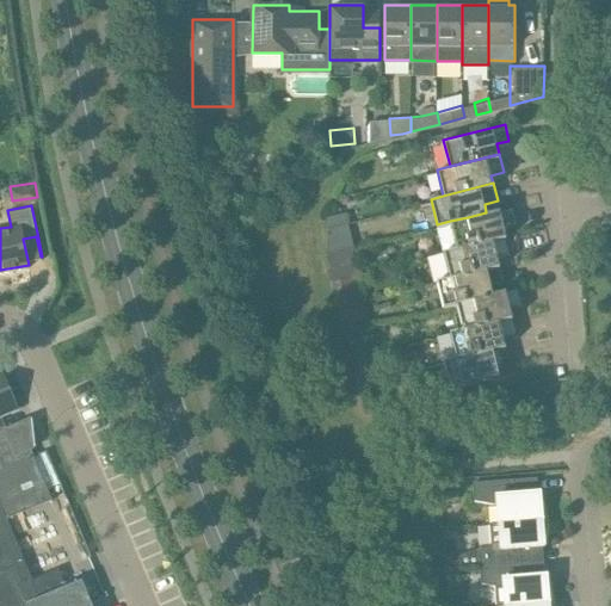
[(450,221),(456,247),(505,234),(504,227),(516,223),(512,208),(487,214),(486,212),(468,217),(450,221)]
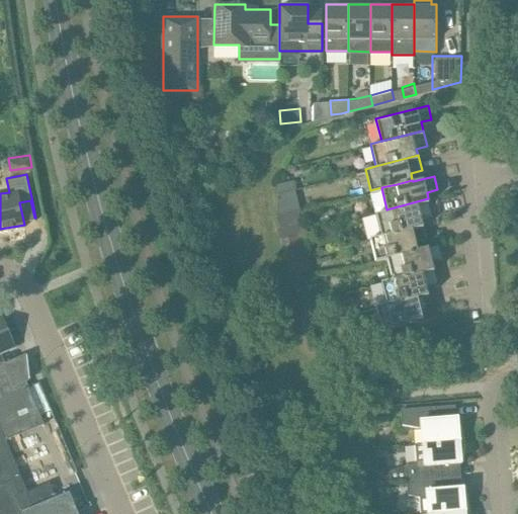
[(277,189),(296,185),(294,179),(275,182),(275,183),(277,189)]
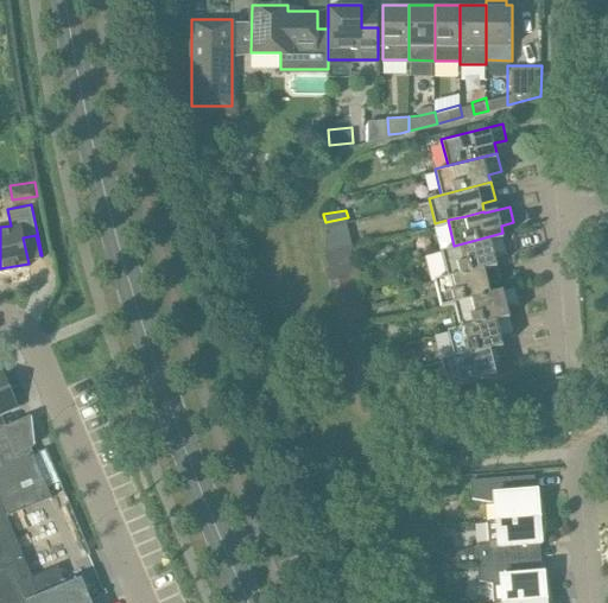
[(502,233),(454,246),(441,248),(448,274),(496,262),(495,254),(507,252),(502,233)]
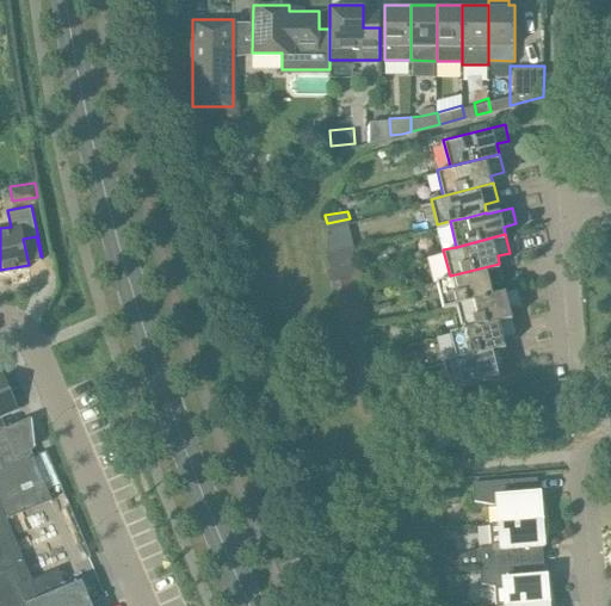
[(356,272),(350,248),(327,253),(332,277),(356,272)]
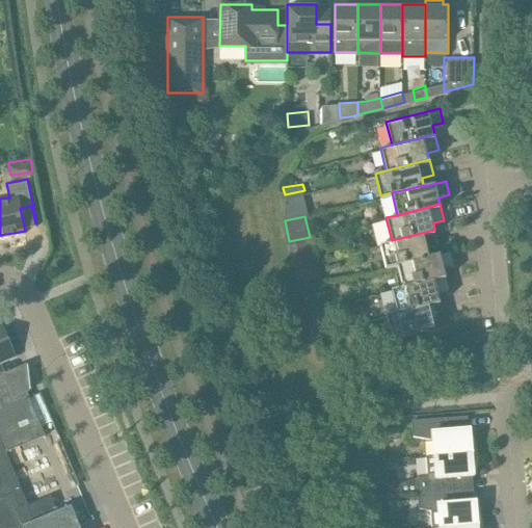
[(434,230),(392,240),(380,243),(387,266),(398,263),(429,256),(427,247),(439,244),(434,230)]
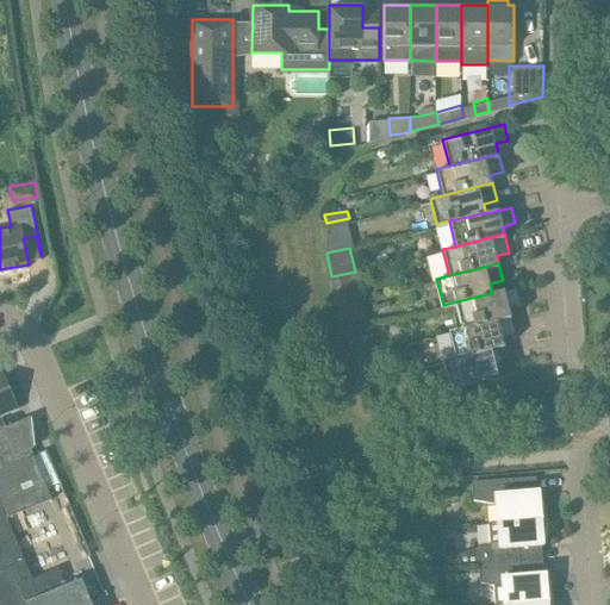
[(462,328),(511,316),(509,305),(522,303),(517,287),(492,293),(456,301),(462,328)]
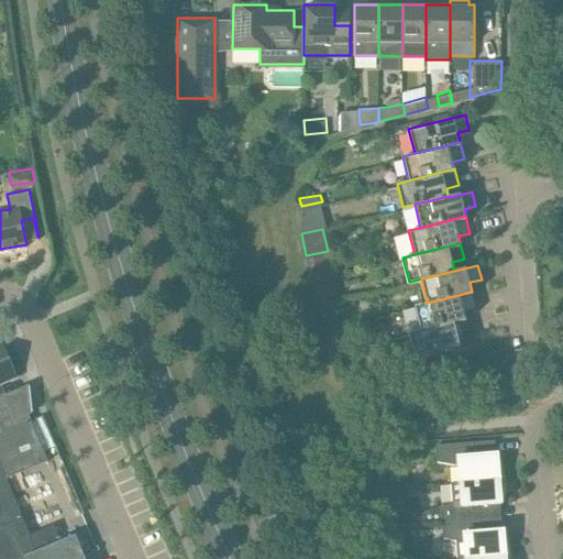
[(472,292),(427,303),(415,305),(420,329),(465,317),(464,309),(475,306),(472,292)]
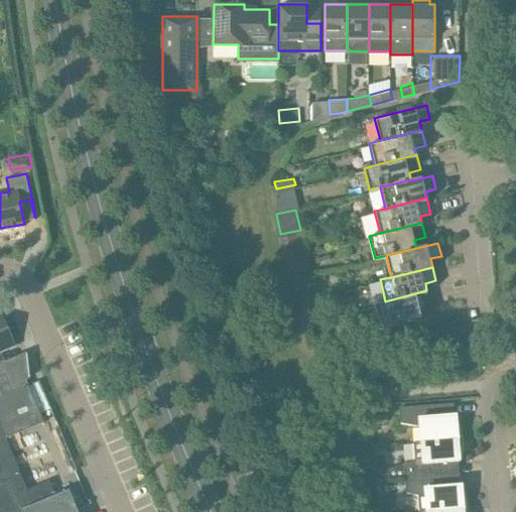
[(300,269),(289,271),(291,279),(302,276),(300,269)]
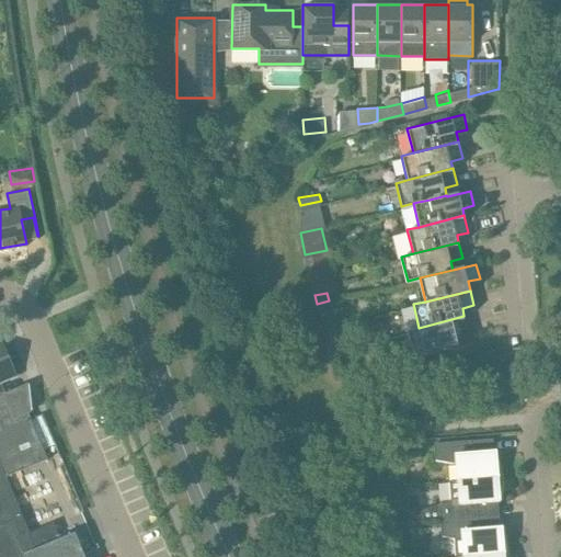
[(464,316),(419,328),(408,330),(413,355),(458,344),(456,334),(468,331),(464,316)]
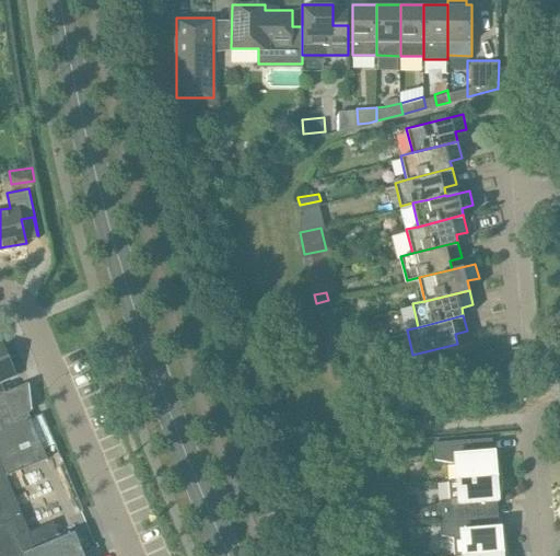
[(348,345),(341,322),(325,327),(333,348),(348,345)]
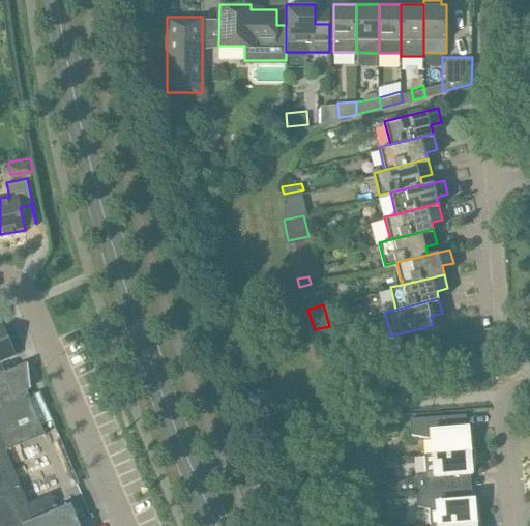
[(0,358),(11,353),(0,325),(0,358)]
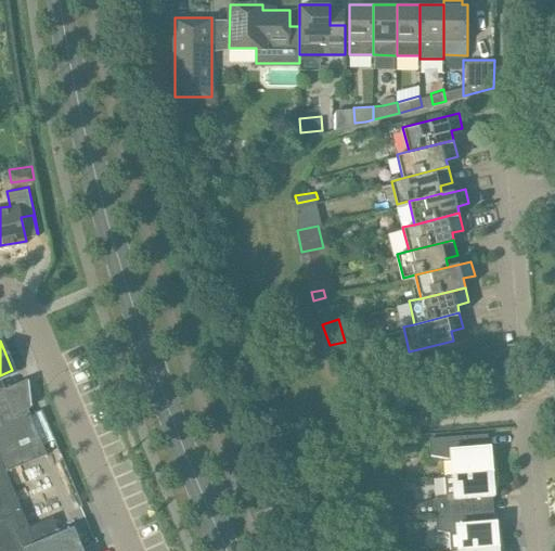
[(0,425),(30,412),(18,384),(0,392),(0,425)]
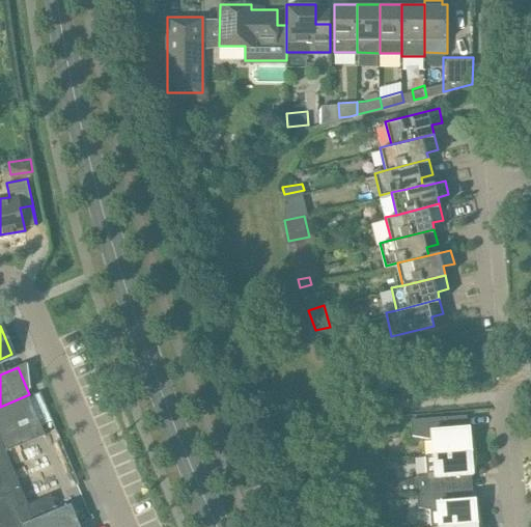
[(50,494),(18,508),(0,466),(0,451),(45,433),(29,394),(0,407),(0,526),(80,526),(72,504),(57,510),(50,494)]
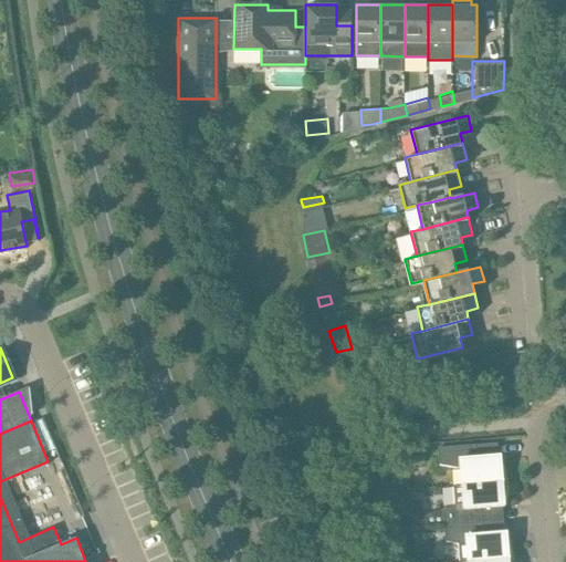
[(507,476),(506,469),(503,462),(501,462),(501,455),(477,457),(475,443),(438,445),(439,461),(457,465),(461,465),(462,482),(507,479),(507,476)]
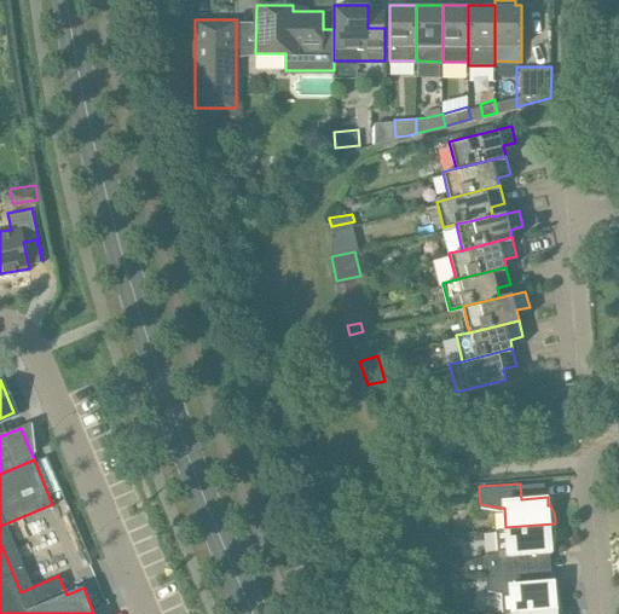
[(462,487),(450,488),(451,504),(463,503),(462,487)]
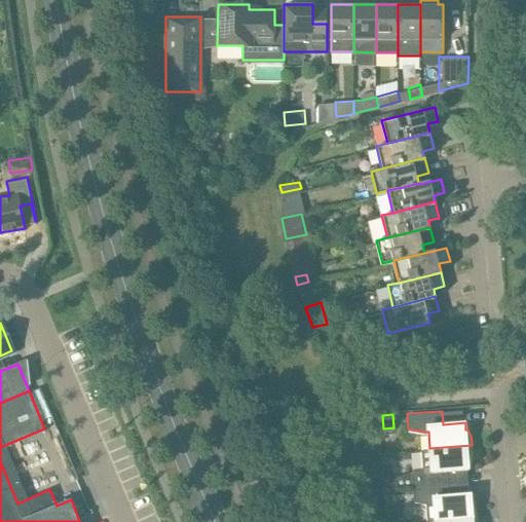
[(423,467),(412,471),(413,485),(448,483),(447,470),(468,468),(468,461),(471,460),(472,454),(472,447),(472,445),(429,448),(421,449),(423,467)]
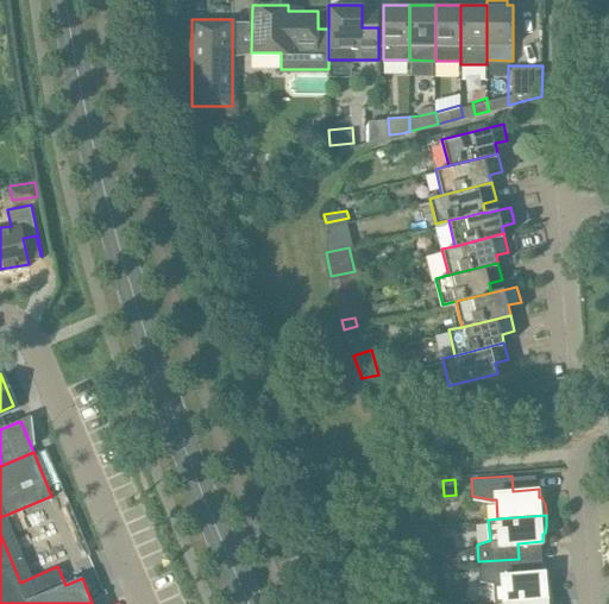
[(459,553),(446,553),(447,562),(459,562),(459,553)]
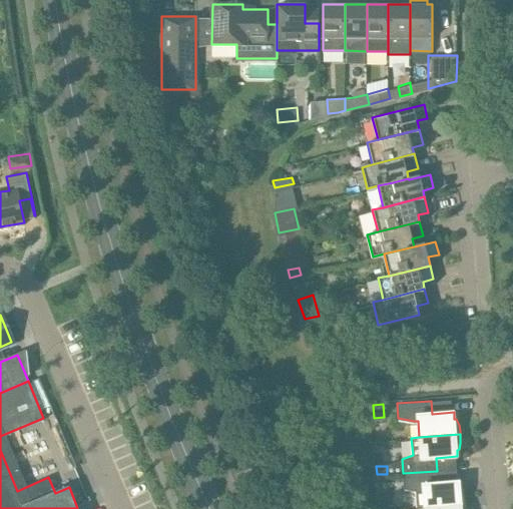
[(416,507),(425,506),(466,503),(466,501),(464,494),(462,488),(460,488),(459,481),(438,483),(437,471),(403,473),(404,488),(415,490),(416,507)]
